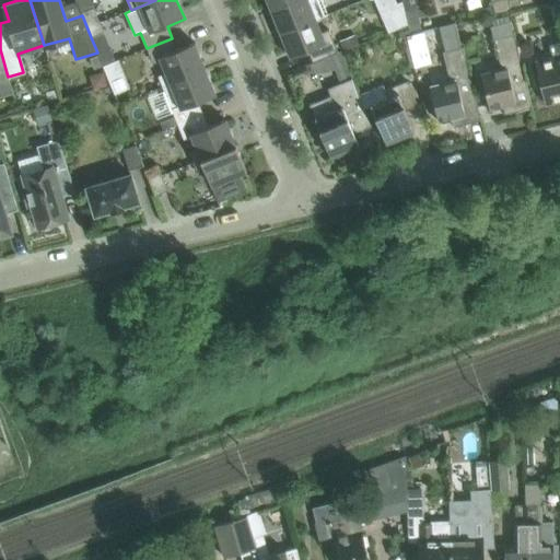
[(266,0),(271,11),(298,0),(266,0)]
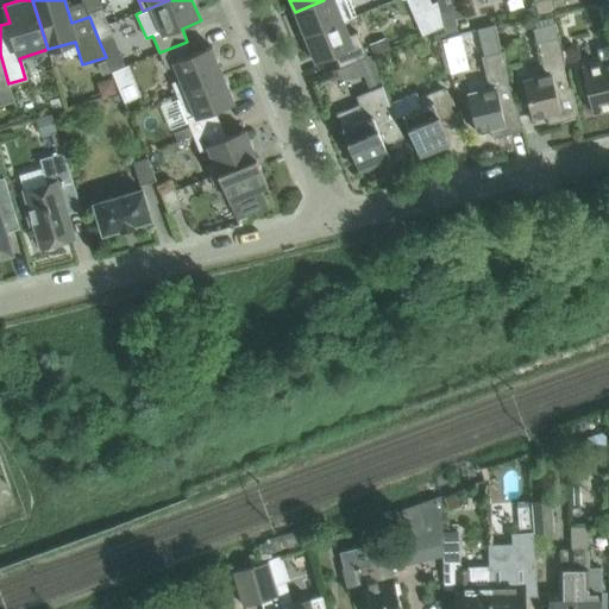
[(357,17),(349,0),(324,0),(295,12),(306,37),(352,18),(352,19),(357,17)]
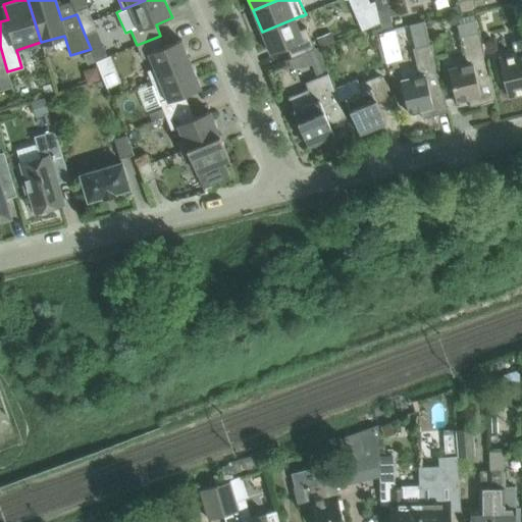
[(348,0),(354,12),(355,13),(375,5),(375,3),(374,0),(369,3),(367,0),(348,0)]
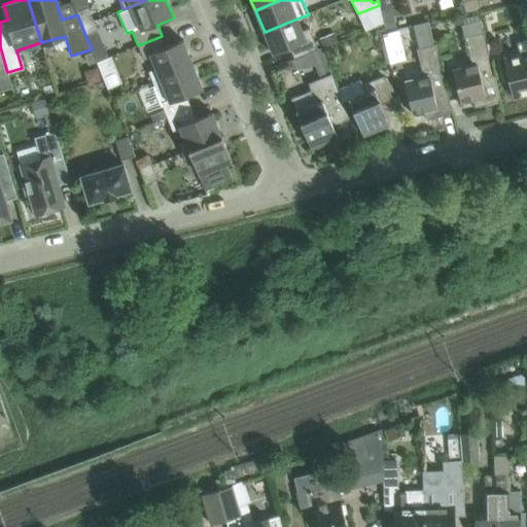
[(378,0),(379,3),(379,5),(380,7),(381,10),(396,6),(394,0),(378,0)]
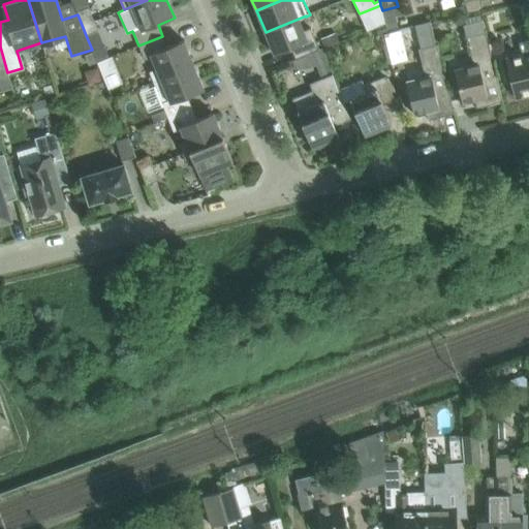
[(463,0),(467,13),(483,9),(479,0),(463,0)]
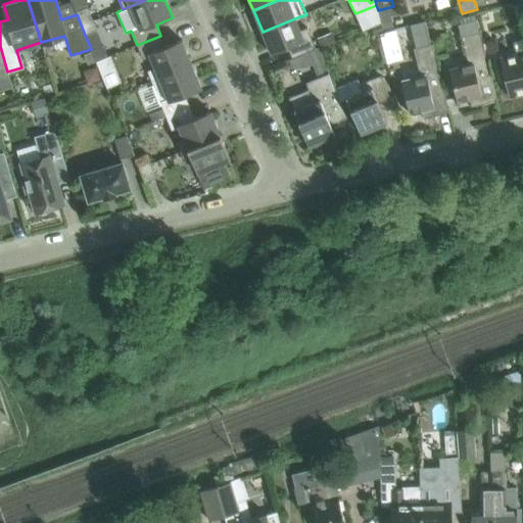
[(76,11),(77,14),(85,35),(97,31),(87,7),(76,11)]
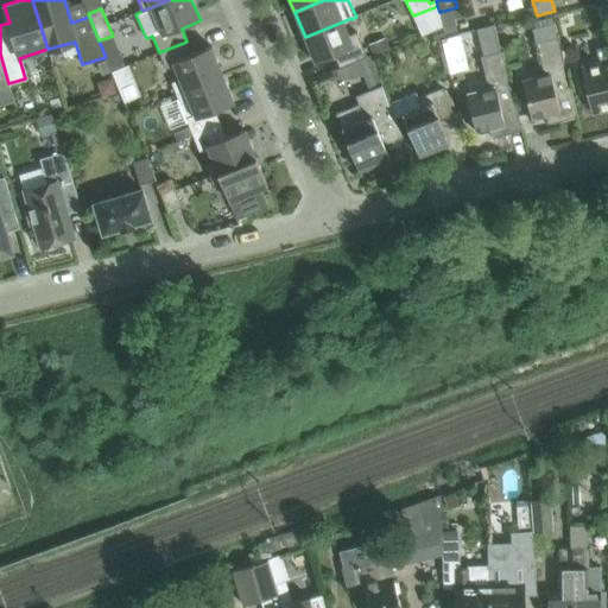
[(439,13),(444,27),(447,37),(457,33),(450,10),(439,13)]
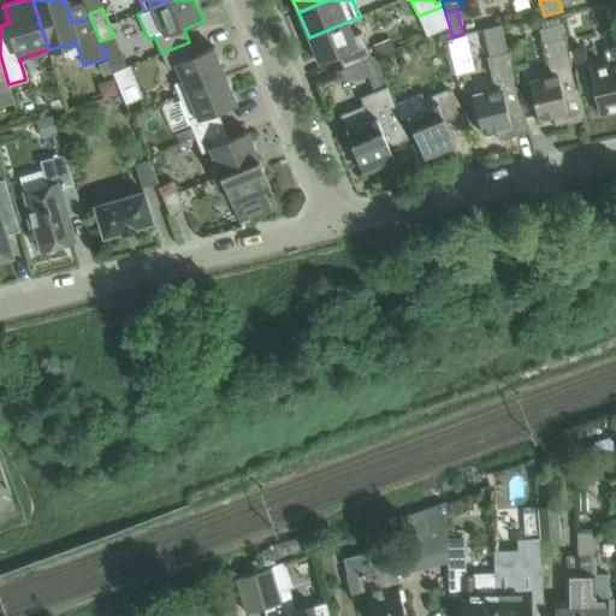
[(356,19),(356,18),(309,37),(319,64),(338,55),(344,70),(356,64),(372,58),(362,33),(354,36),(348,23),(356,19)]
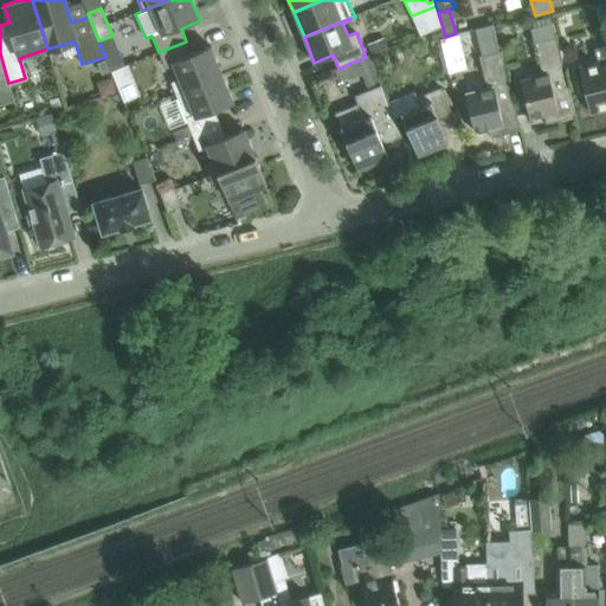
[(521,83),(524,96),(529,118),(543,115),(546,124),(575,117),(553,23),(530,28),(535,45),(542,77),(521,83)]
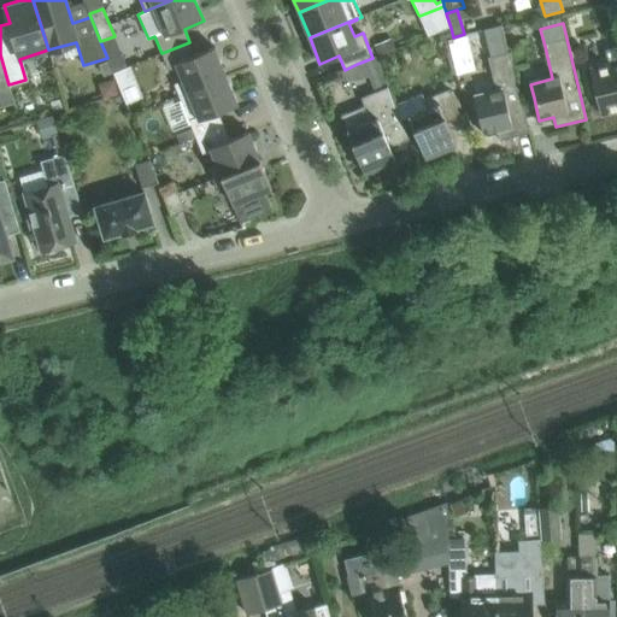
[(474,97),(483,135),(497,131),(499,140),(530,133),(510,52),(507,52),(504,39),(487,42),(489,57),(487,57),(495,90),(474,97)]
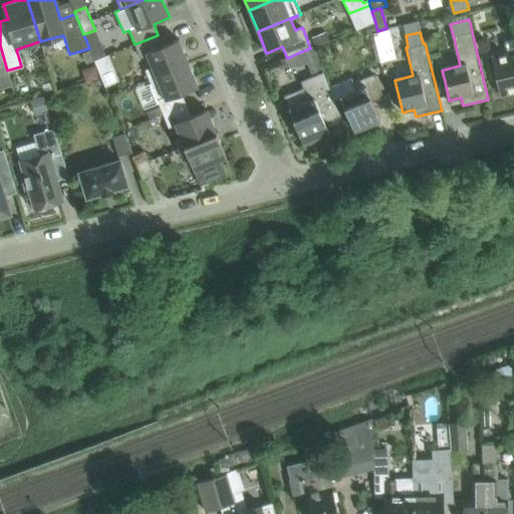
[(314,47),(329,41),(325,33),(310,39),(314,47)]
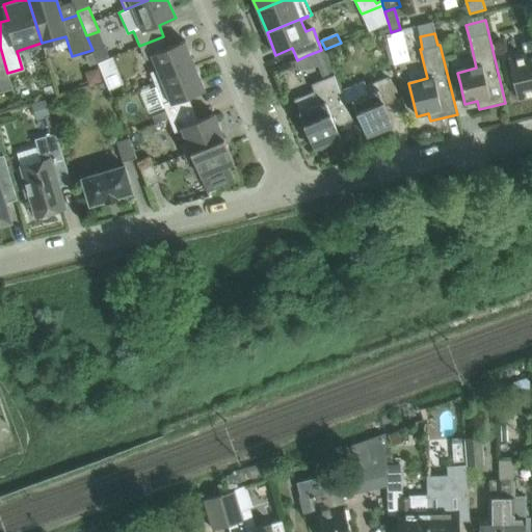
[(163,36),(139,46),(145,60),(153,58),(157,70),(151,73),(154,82),(194,65),(185,41),(168,48),(163,36)]
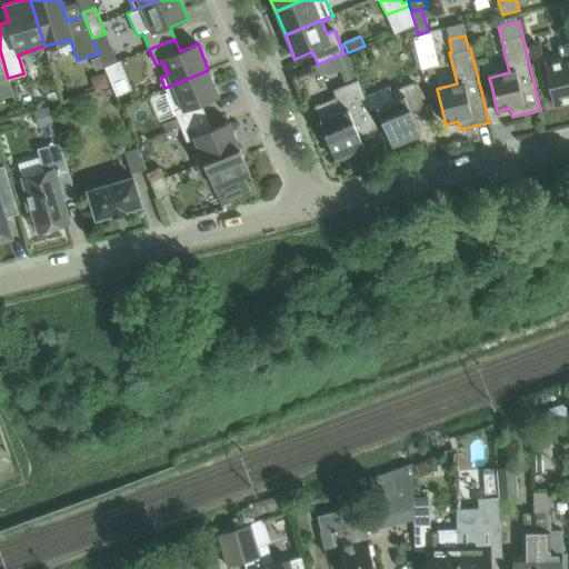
[(545,63),(550,85),(555,106),(568,102),(568,46),(559,49),(561,59),(545,63)]
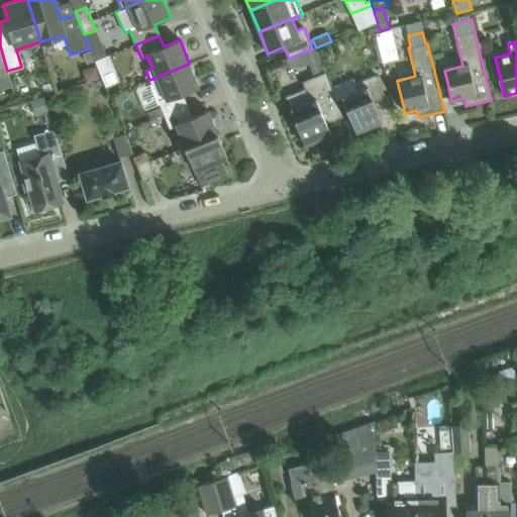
[(103,46),(91,52),(95,61),(106,57),(103,46)]
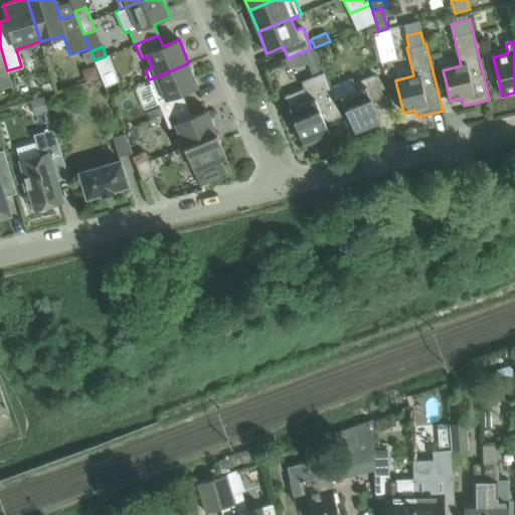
[(336,101),(330,88),(314,47),(311,48),(298,53),(303,65),(308,63),(313,76),(302,81),(304,89),(285,97),(304,145),(330,134),(325,123),(342,116),(336,101)]
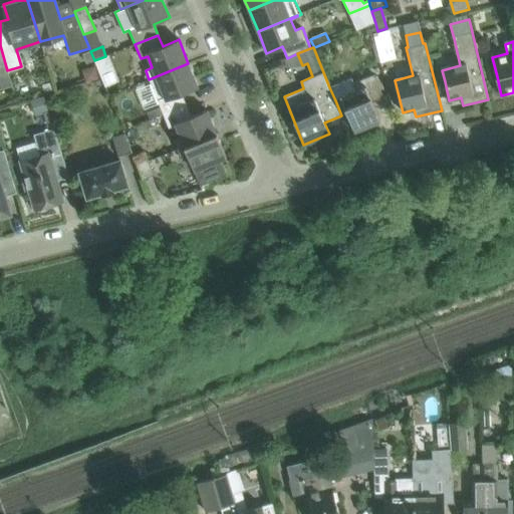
[(102,81),(116,76),(108,55),(105,56),(94,60),(102,81)]
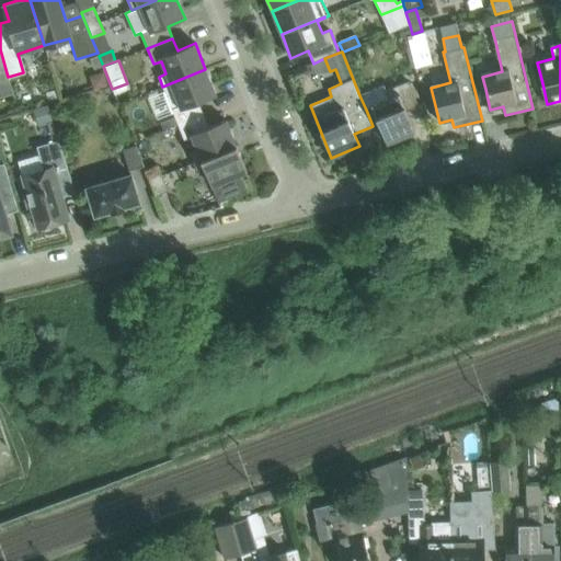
[(216,95),(205,69),(162,87),(167,95),(163,96),(169,112),(172,111),(174,117),(163,122),(167,130),(179,125),(178,125),(204,115),(198,103),(216,95)]
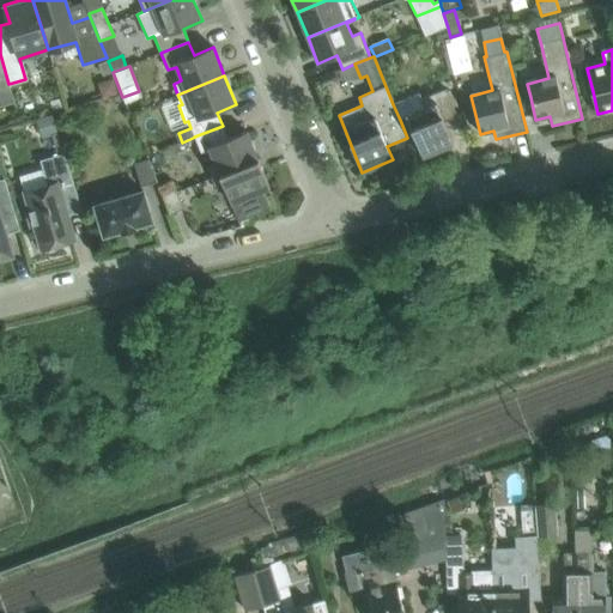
[(97,84),(103,99),(117,95),(113,79),(97,84)]
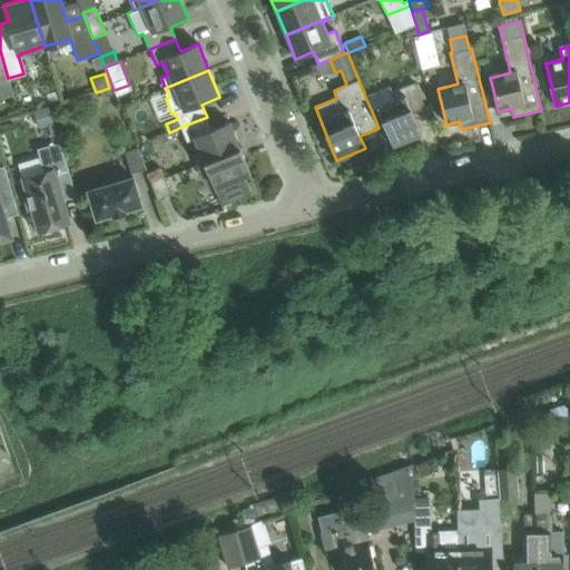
[(413,114),(425,108),(414,82),(392,91),(390,87),(365,97),(372,111),(377,109),(393,146),(422,135),(413,114)]
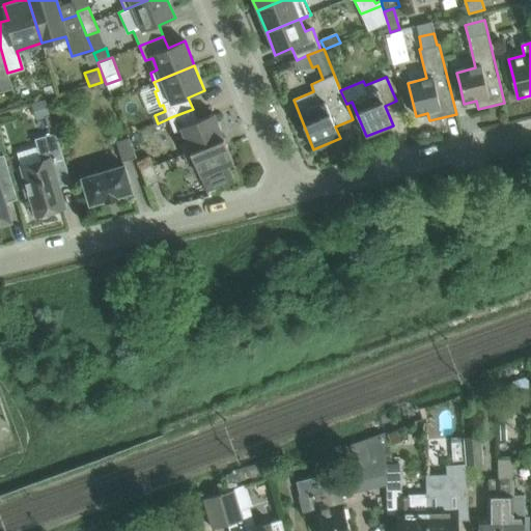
[(32,104),(36,118),(45,116),(50,114),(46,100),(32,104)]
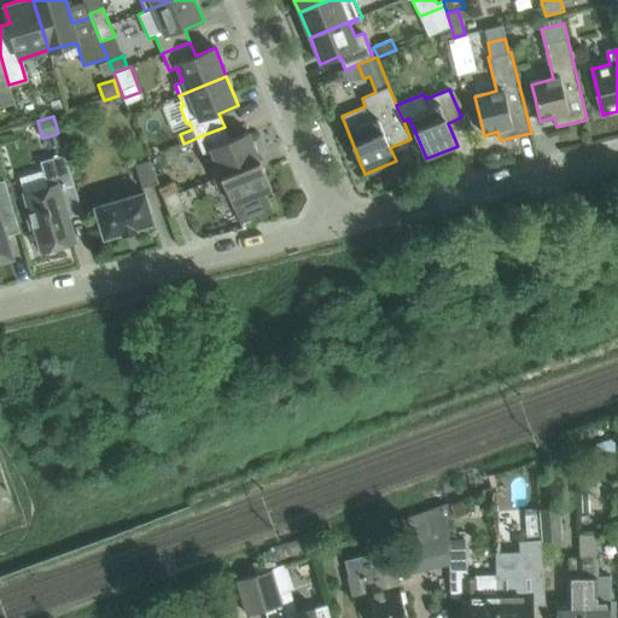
[(209,169),(214,180),(261,161),(249,132),(229,140),(225,127),(196,138),(197,138),(203,156),(211,152),(217,165),(209,169)]
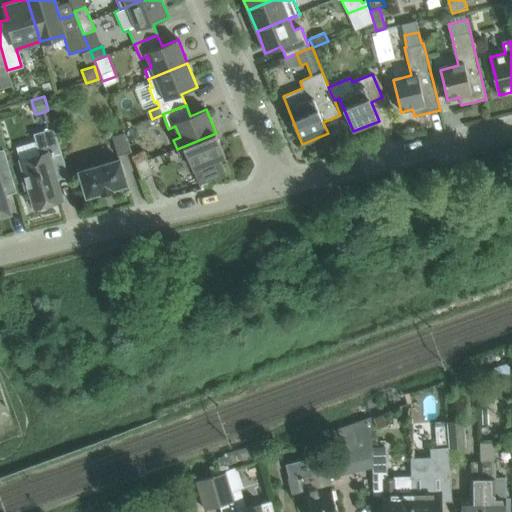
[(68,176),(54,128),(33,134),(40,155),(20,161),(24,175),(20,176),(25,191),(29,190),(34,209),(63,200),(57,179),(68,176)]
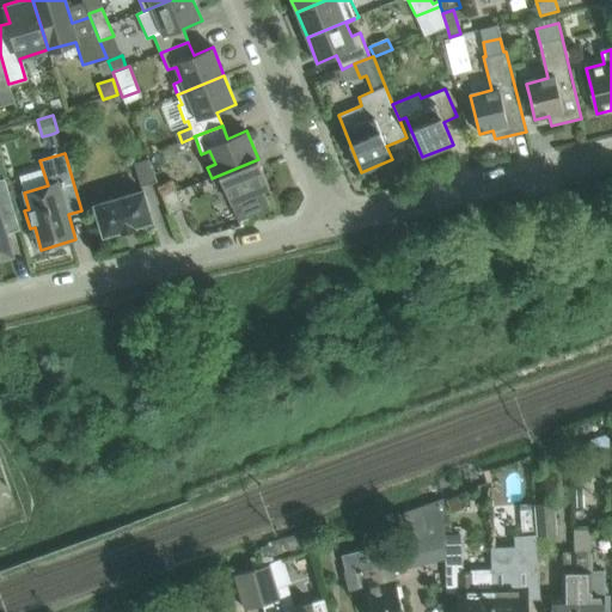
[(147,159),(134,164),(141,187),(157,182),(147,159)]
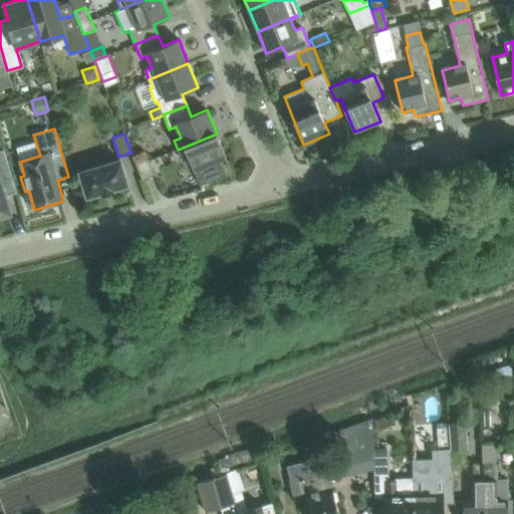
[(217,134),(178,150),(181,159),(188,157),(200,186),(227,175),(221,161),(226,158),(217,134)]
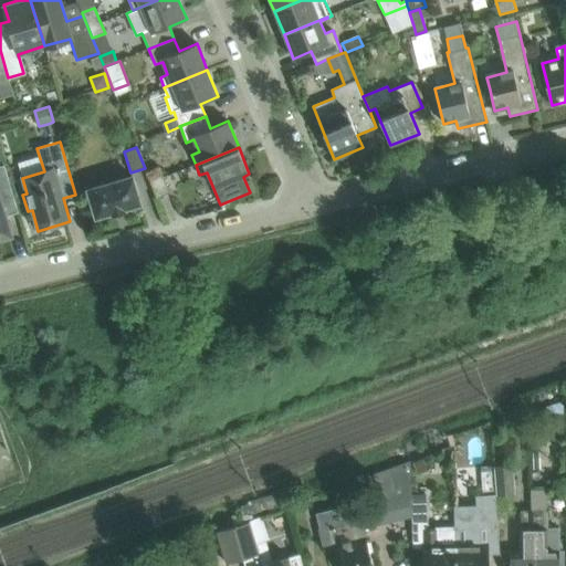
[(0,239),(11,236),(4,210),(14,207),(16,212),(18,211),(4,165),(0,166),(0,239)]
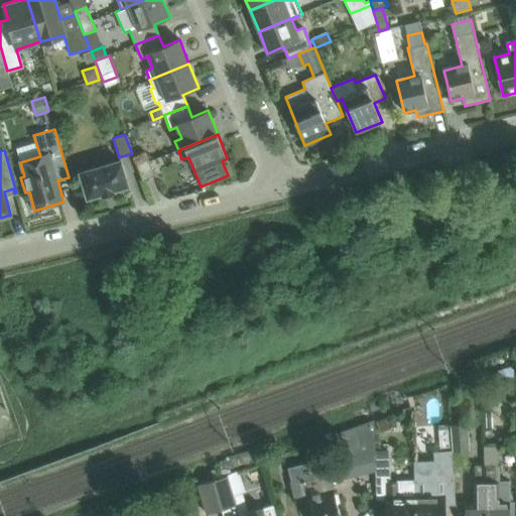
[(145,152),(134,157),(143,180),(154,175),(145,152)]
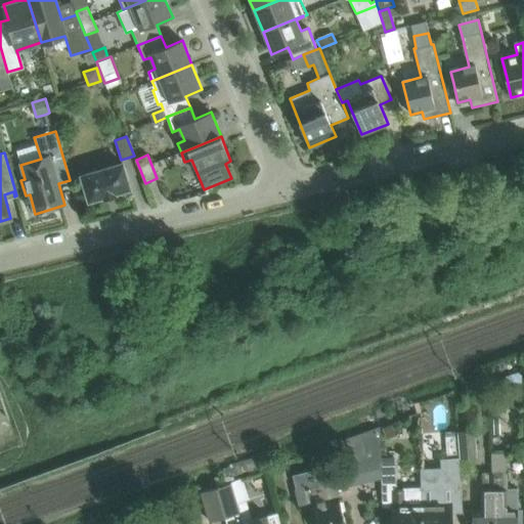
[(123,164),(81,176),(89,201),(103,197),(104,199),(116,194),(116,192),(130,188),(123,164)]
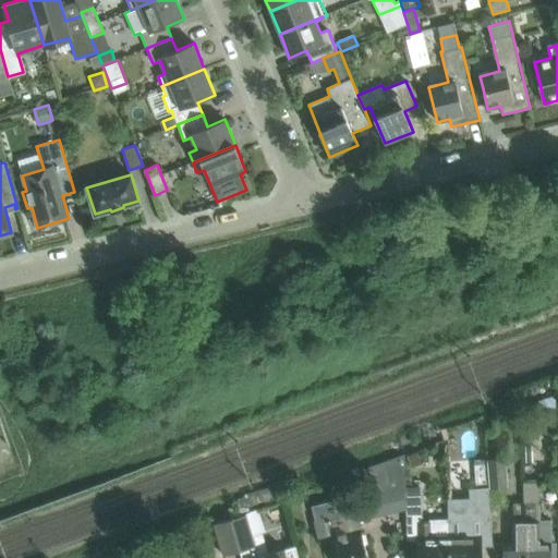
[(536,409),(537,422),(556,421),(556,409),(536,409)]
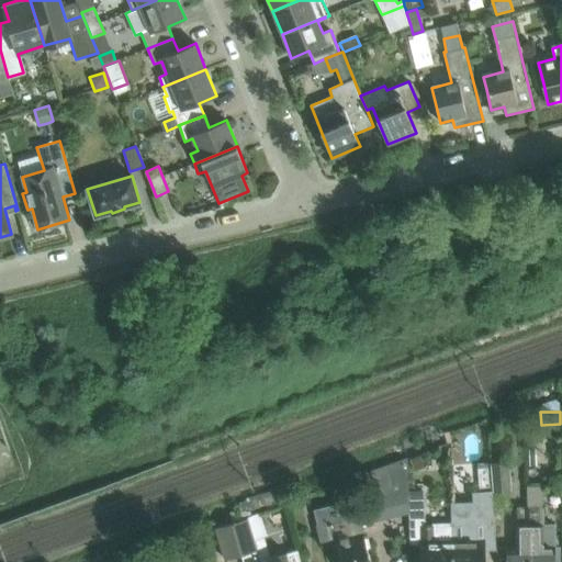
[(420,456),(409,460),(414,471),(425,467),(420,456)]
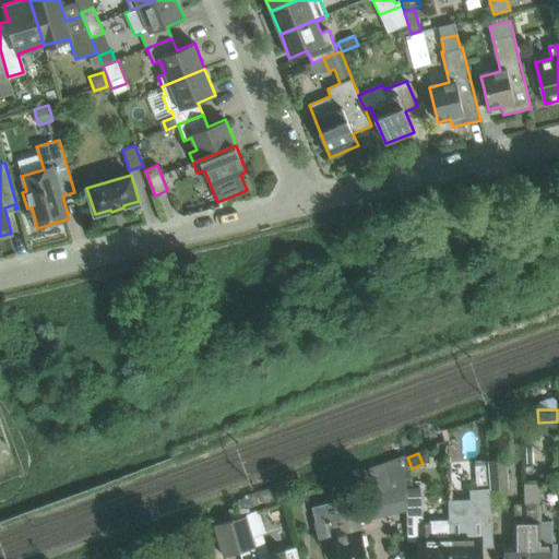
[(405,455),(355,473),(364,510),(407,499),(406,489),(405,455)]
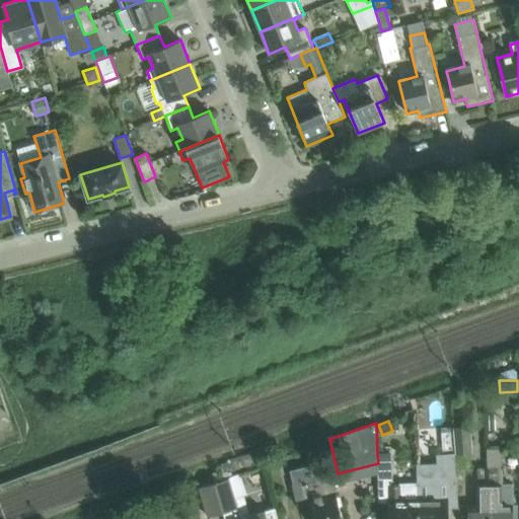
[(455,454),(456,454),(471,453),(469,427),(453,429),(455,454)]
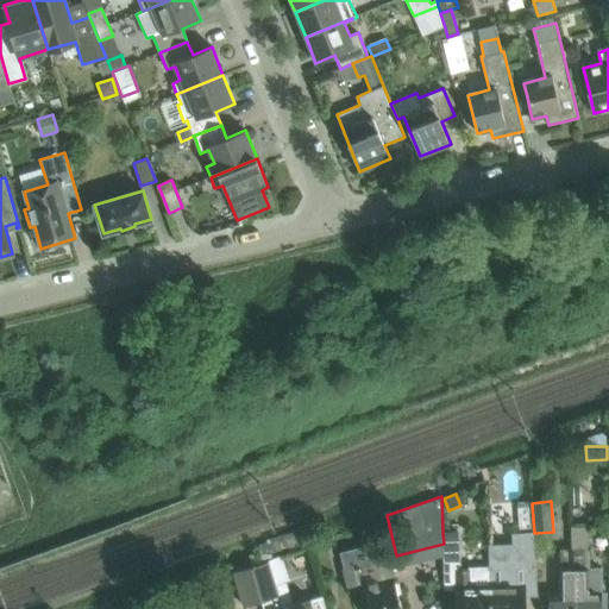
[(589,526),(570,527),(571,540),(571,548),(575,595),(575,608),(606,608),(606,592),(601,592),(601,569),(589,569),(585,569),(584,550),(589,548),(589,526)]
